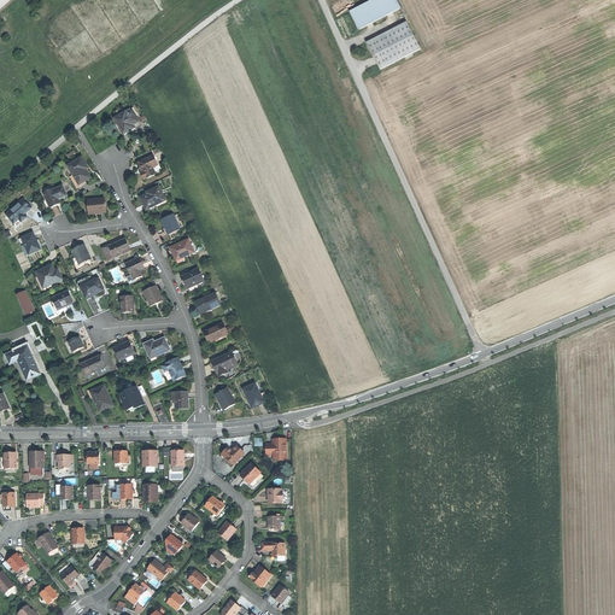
[(369,0),(347,10),(356,29),(397,10),(392,0),(369,0)]
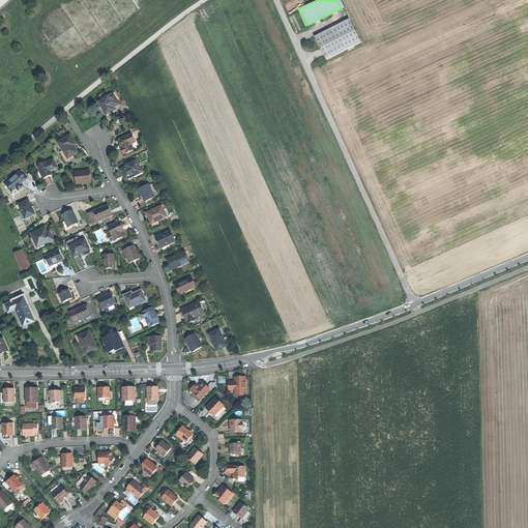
[(325,59),(359,41),(348,19),(313,36),(325,59)]
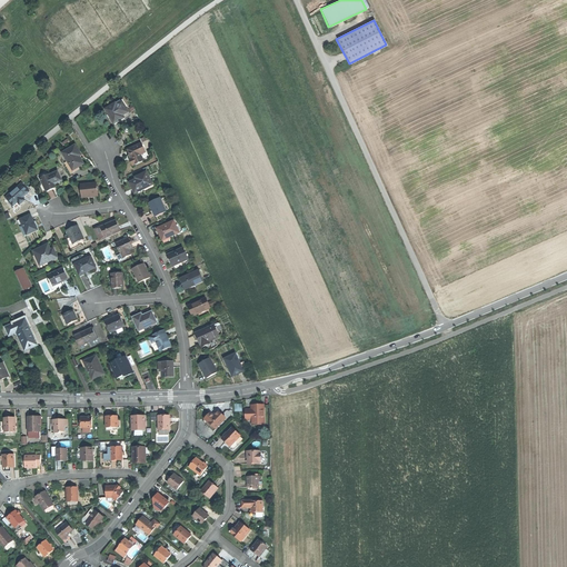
[(103,108),(112,122),(120,119),(128,113),(119,99),(103,108)]
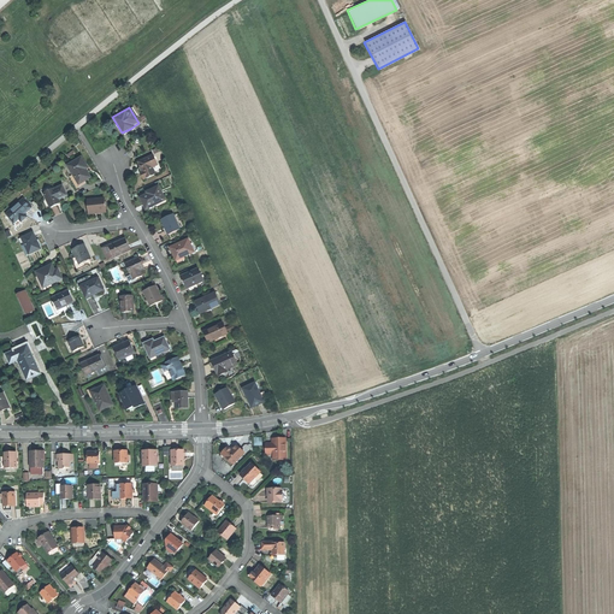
[(153,155),(137,161),(140,166),(141,171),(139,172),(142,178),(154,173),(151,166),(157,164),(153,155)]
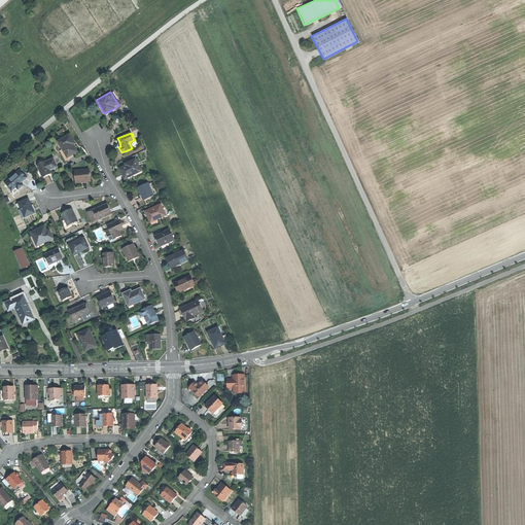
[(69,134),(57,141),(66,158),(76,151),(74,147),(72,144),(75,143),(69,134)]
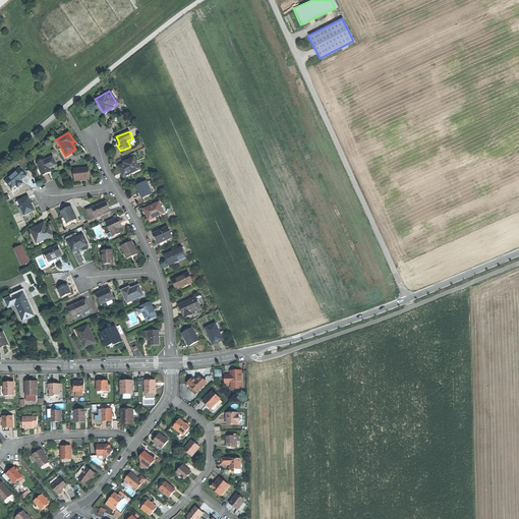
[(36,162),(41,174),(45,173),(50,171),(49,168),(54,166),(51,157),(45,159),(45,158),(36,162)]
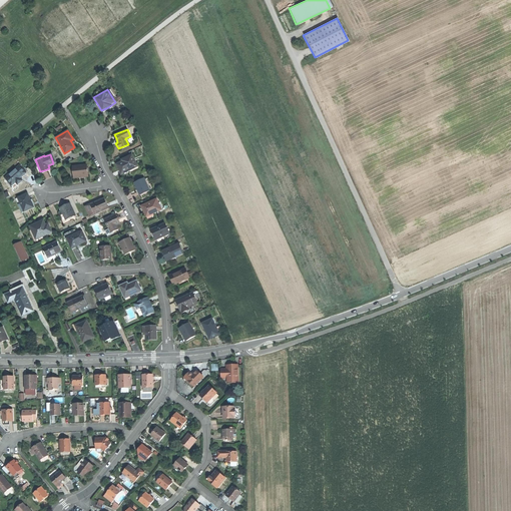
[(120,173),(136,166),(131,154),(121,158),(122,160),(116,163),(118,168),(120,173)]
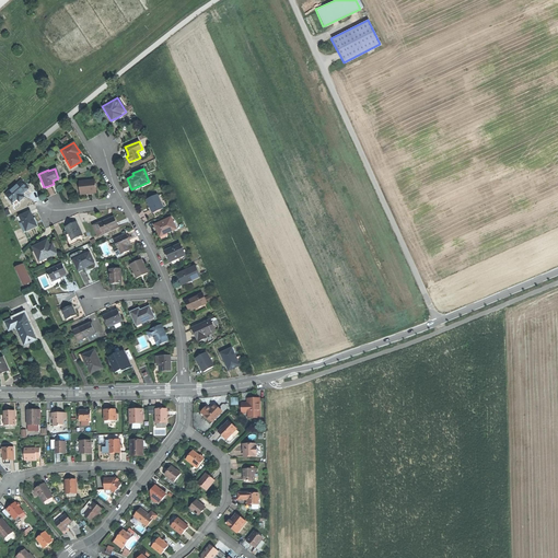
[(20,179),(4,193),(11,201),(15,198),(19,200),(21,198),(23,196),(21,194),(27,188),(20,179)]
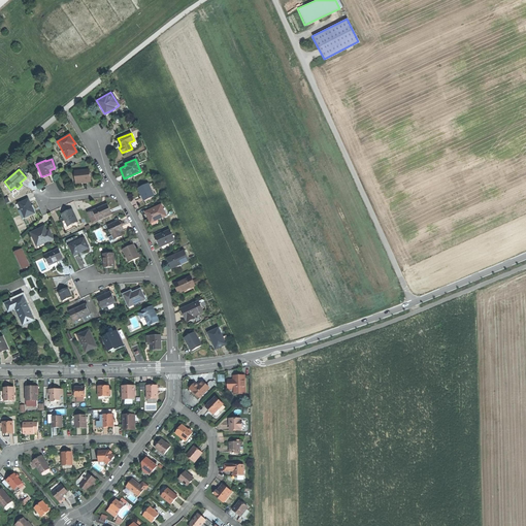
[(73,170),(74,183),(81,182),(89,182),(88,169),(73,170)]
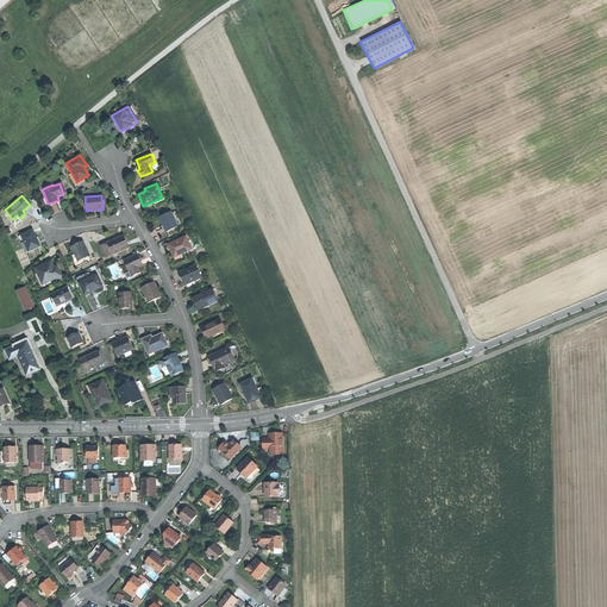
[(162,225),(164,231),(176,226),(170,211),(158,217),(162,225)]
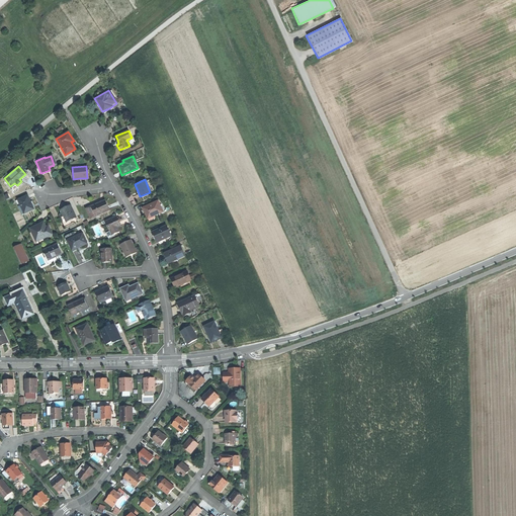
[(20,208),(22,212),(32,208),(29,202),(27,194),(16,199),(18,203),(17,203),(19,209),(20,208)]
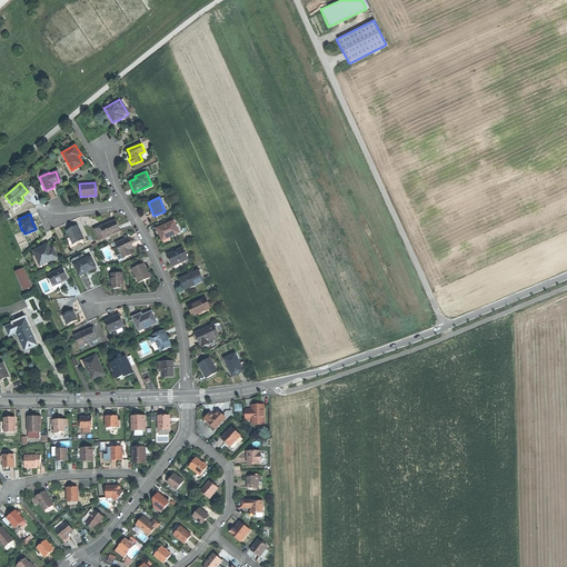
[(99,226),(103,237),(120,230),(117,225),(115,219),(99,226)]
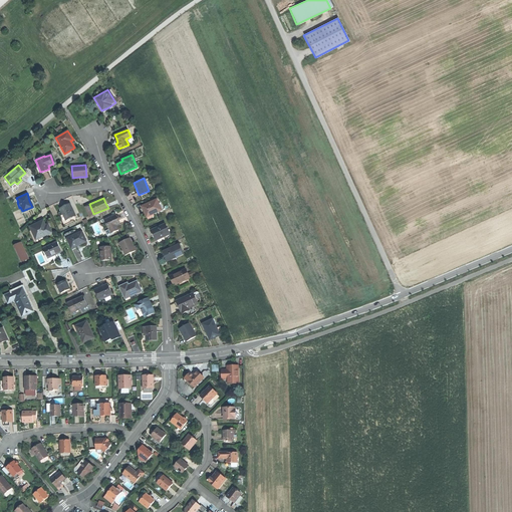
[(144,212),(146,216),(161,210),(156,198),(147,202),(148,203),(141,206),(144,212)]
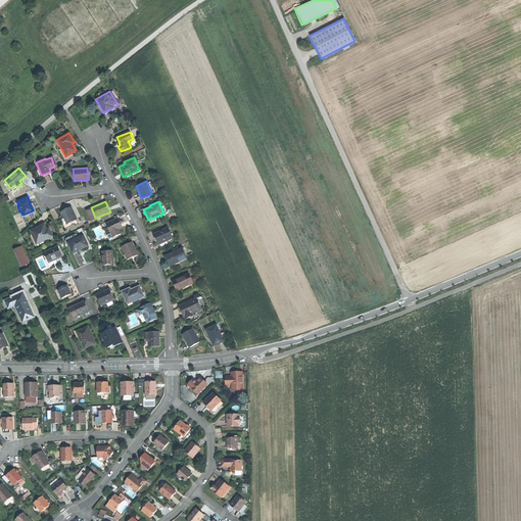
[(63,217),(65,223),(72,221),(76,219),(74,211),(70,212),(68,207),(64,209),(60,210),(63,217)]
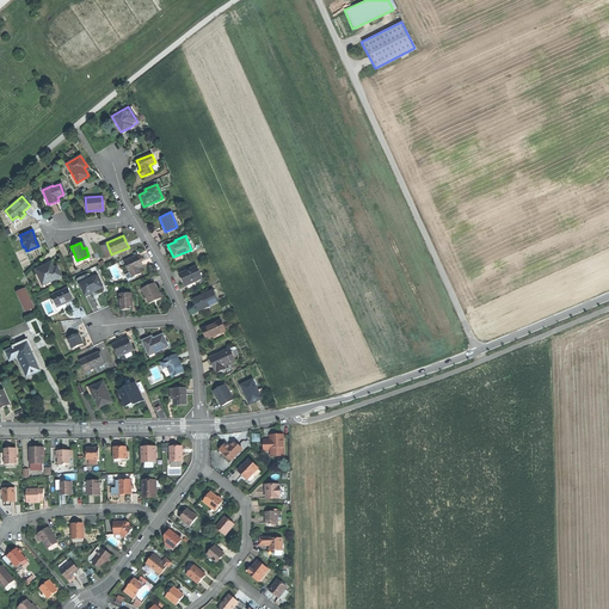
[(105,257),(111,254),(106,243),(100,245),(105,257)]
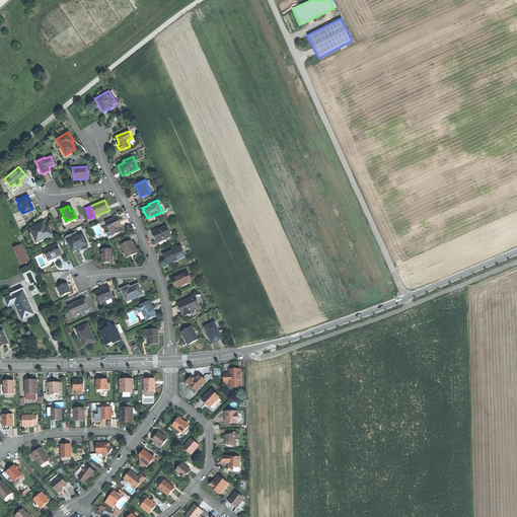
[(72,222),(71,219),(65,221),(63,215),(60,216),(64,226),(72,222)]
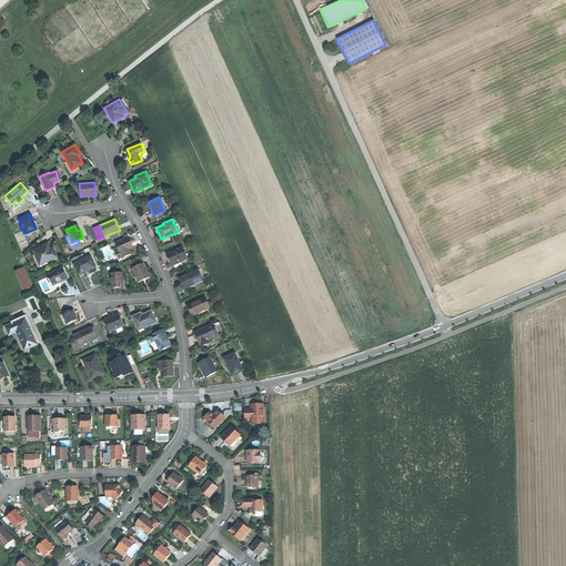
[(128,235),(114,242),(119,252),(122,251),(130,248),(133,246),(130,241),(128,235)]
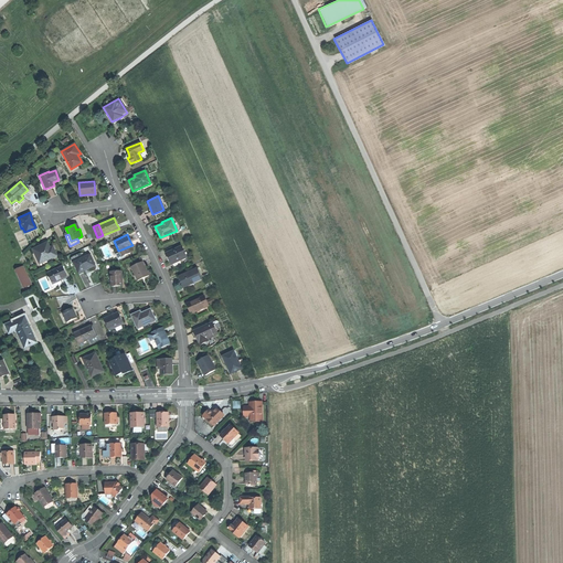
[(46,242),(31,248),(38,264),(56,255),(54,250),(51,251),(50,247),(46,242)]
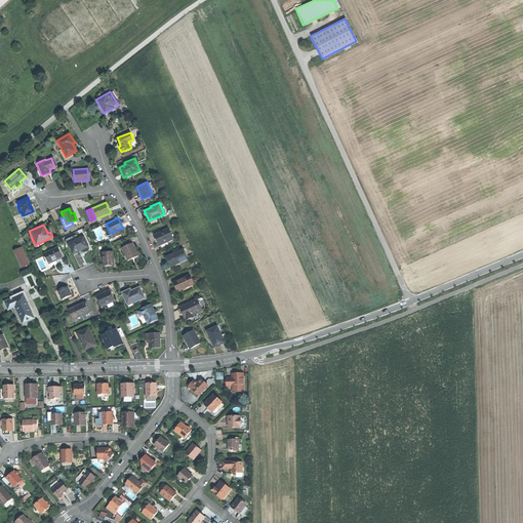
[(156,240),(158,244),(172,238),(167,227),(161,230),(162,231),(159,232),(159,231),(153,234),(156,240)]
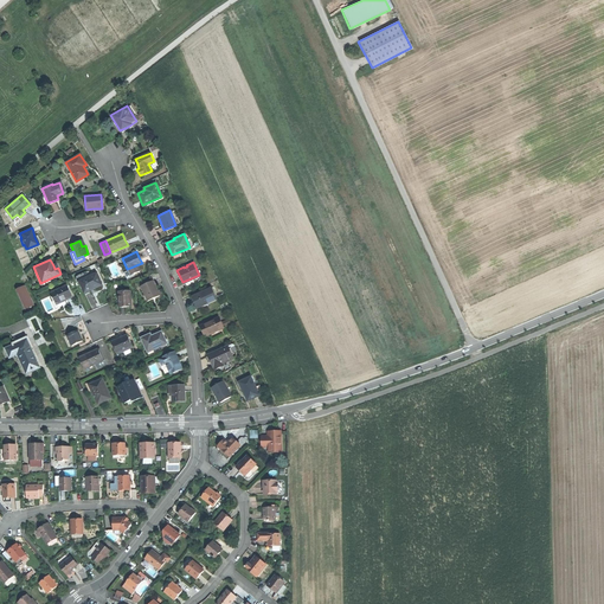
[(78,280),(83,291),(91,288),(101,283),(96,274),(88,277),(87,276),(78,280)]
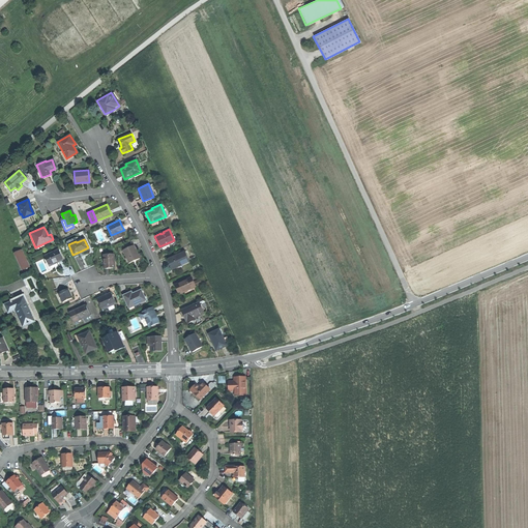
[(174,240),(159,246),(162,251),(173,245),(172,244),(175,243),(174,240)]
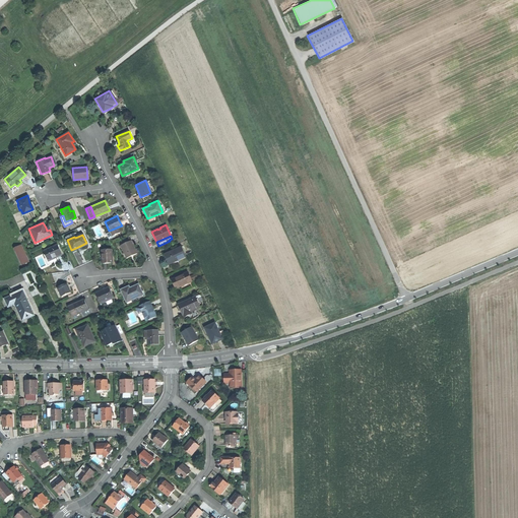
[(120,244),(126,256),(131,254),(135,252),(130,240),(126,241),(121,243),(120,244)]
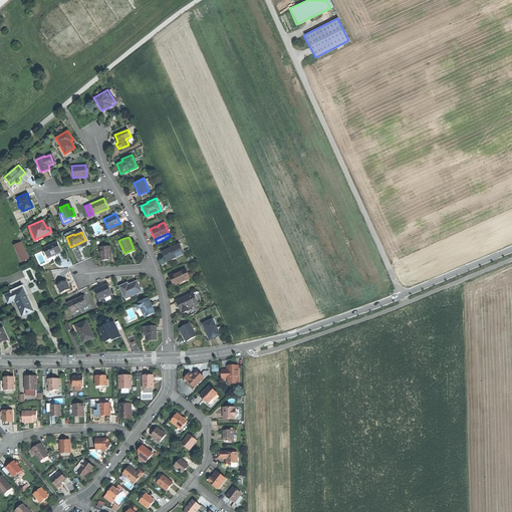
[(42,247),(48,260),(53,258),(58,256),(56,252),(60,250),(56,241),(42,247)]
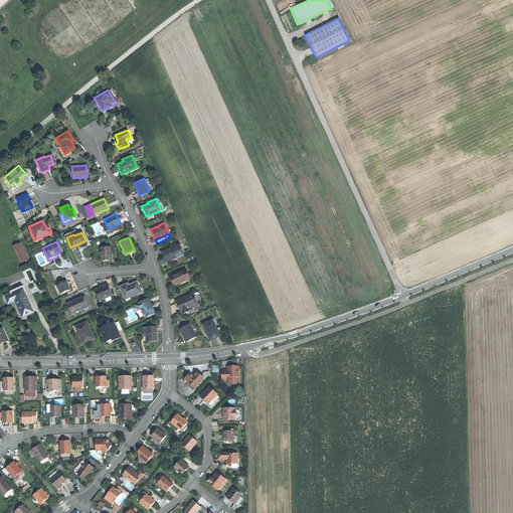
[(15,244),(21,260),(26,258),(20,242),(15,244)]
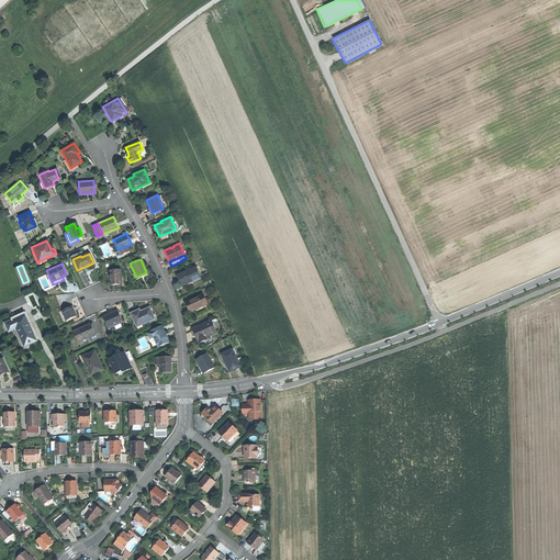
[(179,279),(181,284),(199,276),(194,266),(177,273),(179,279)]
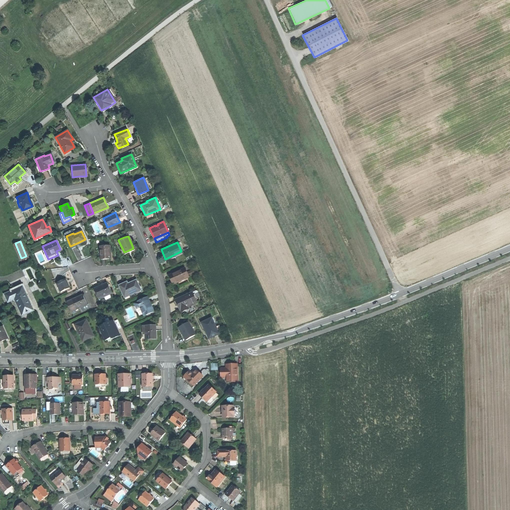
[(104,257),(109,257),(109,244),(99,244),(99,257),(104,257)]
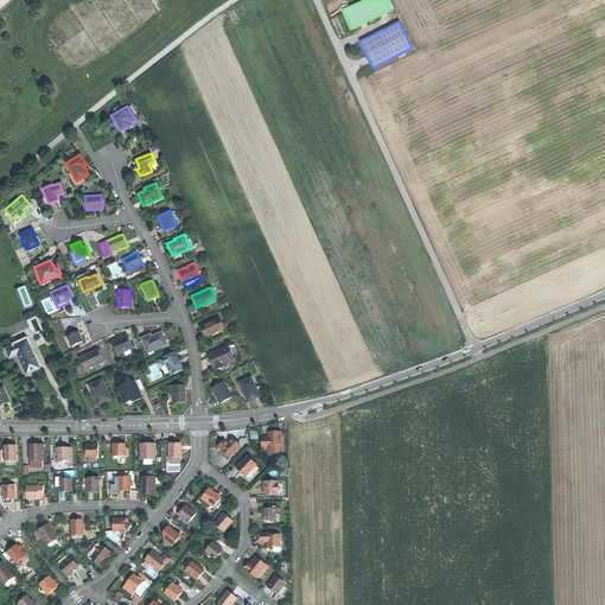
[(203,330),(204,335),(222,328),(220,323),(218,318),(201,325),(203,330)]
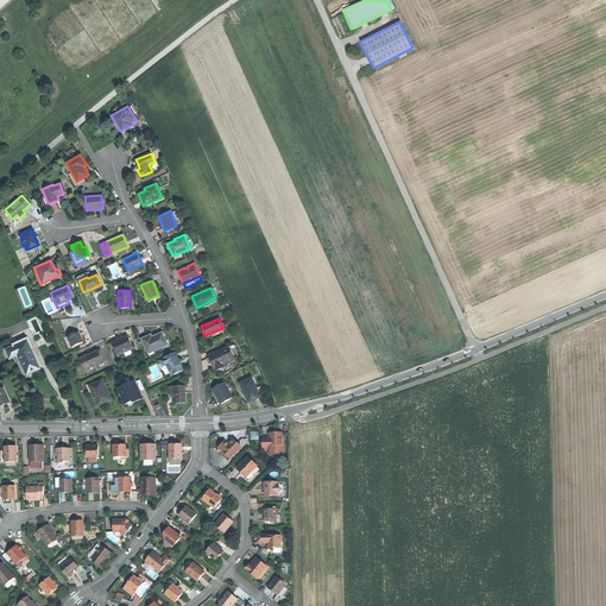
[(65,334),(70,345),(81,340),(79,334),(76,329),(65,334)]
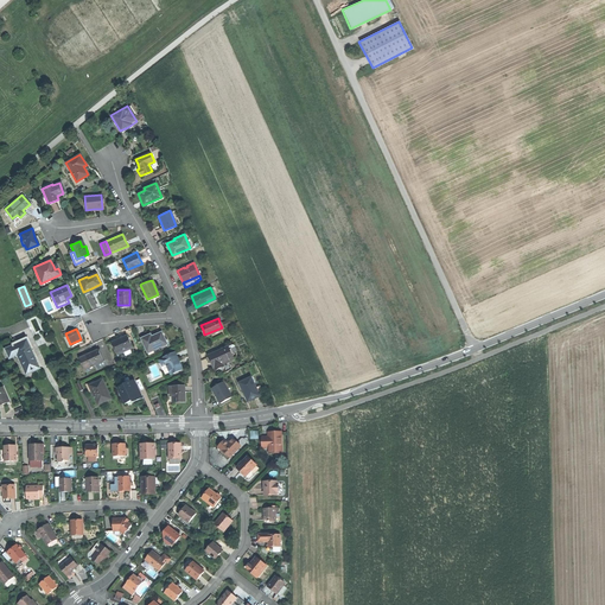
[(140,337),(147,351),(166,342),(160,330),(154,333),(152,331),(145,333),(140,337)]
